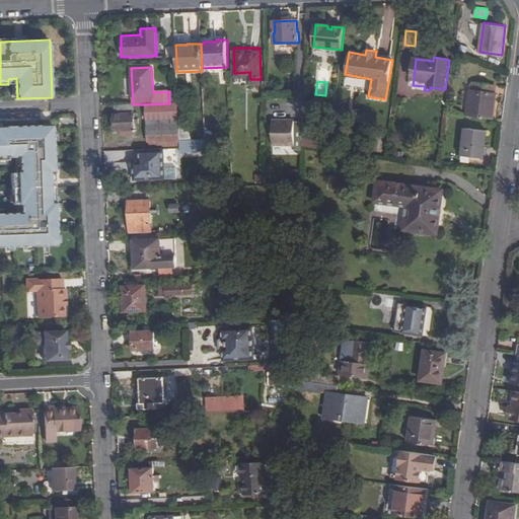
[(466,89),(463,116),(493,120),(496,93),(495,93),(496,86),(468,82),(468,89),(466,89)]
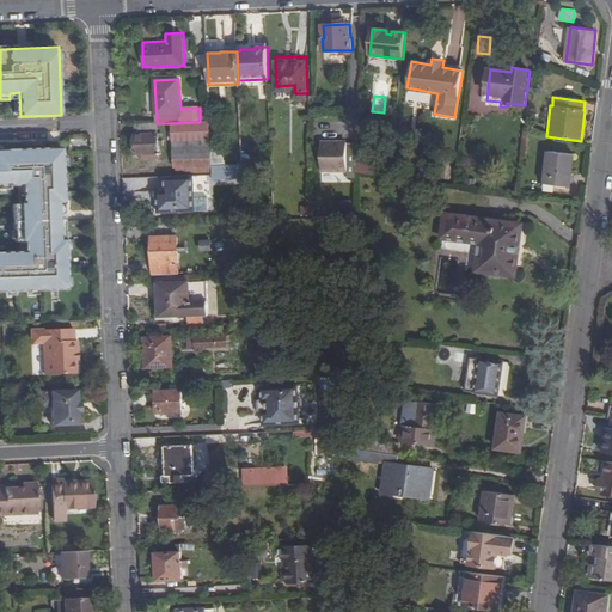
[(200,122),(173,123),(173,142),(197,142),(199,151),(175,152),(175,167),(213,166),(210,121),(200,122)]
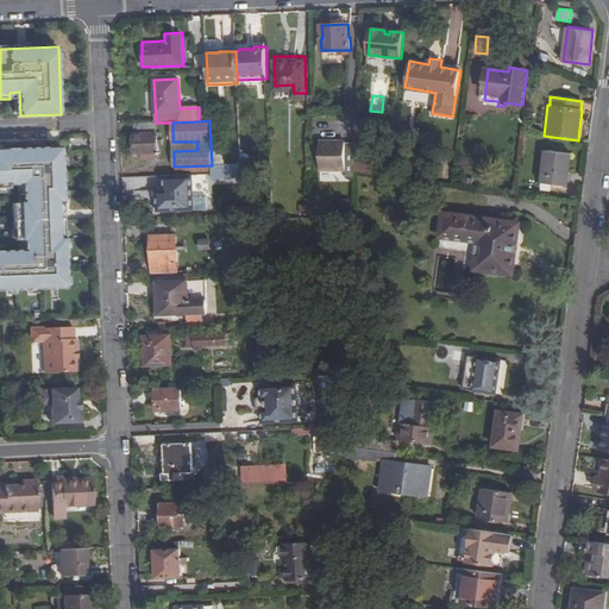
[(158,133),(136,135),(136,154),(140,154),(140,158),(152,157),(152,152),(158,152),(158,133)]
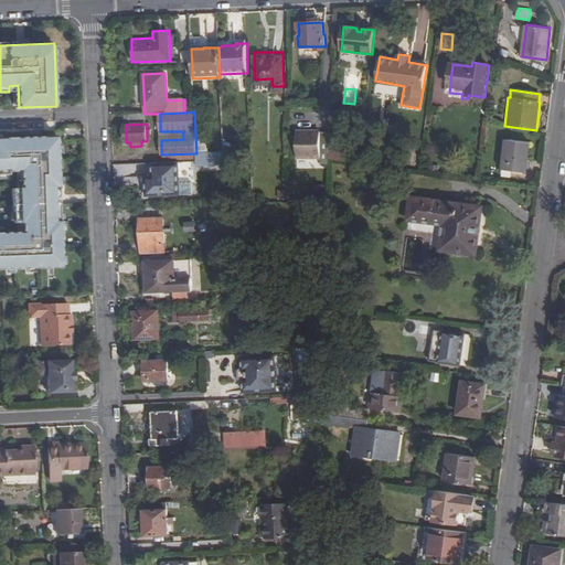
[(328,160),(330,132),(315,132),(315,130),(298,130),(298,158),(321,159),(321,163),(328,163),(328,160)]
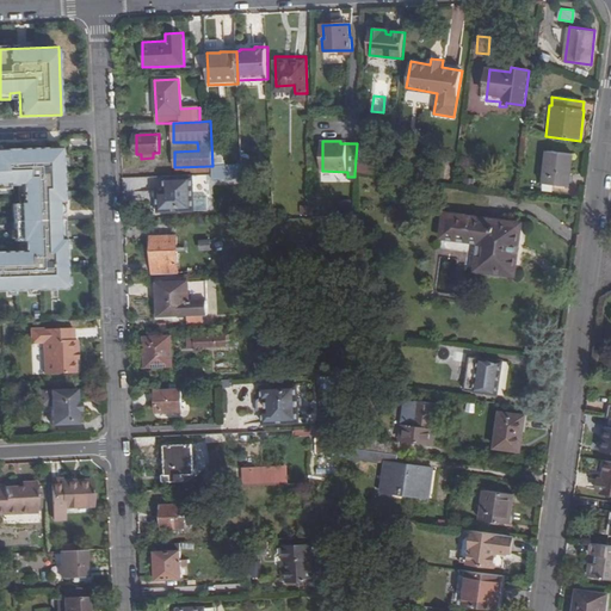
[(0,291),(67,289),(61,147),(0,149),(0,189),(10,189),(10,185),(22,185),(23,204),(14,204),(16,240),(24,240),(24,251),(0,251),(0,291)]
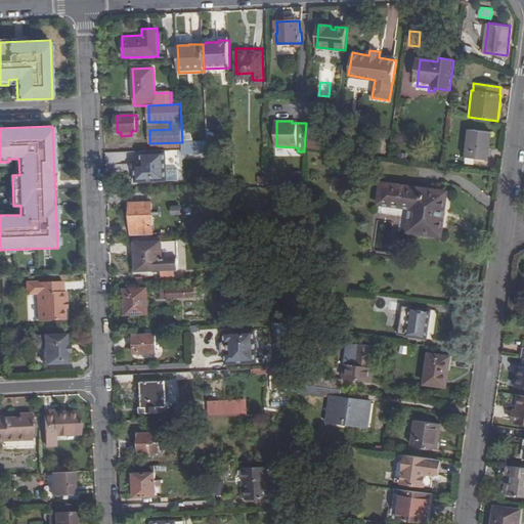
[(493,132),(471,130),(467,158),(489,161),(493,132)]
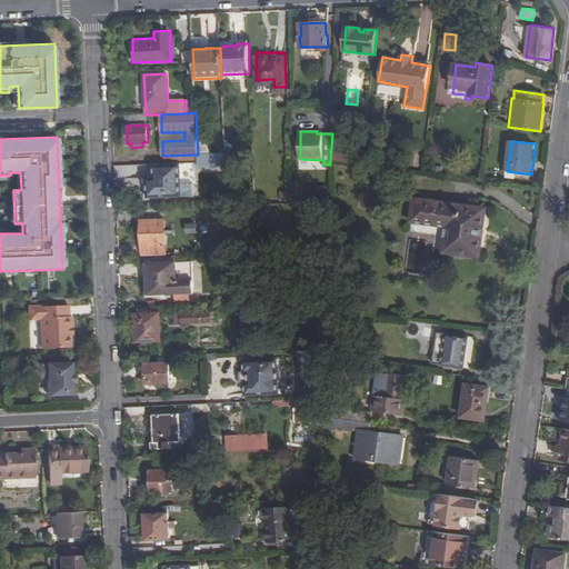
[(198,163),(198,169),(237,167),(237,153),(198,155),(198,163)]
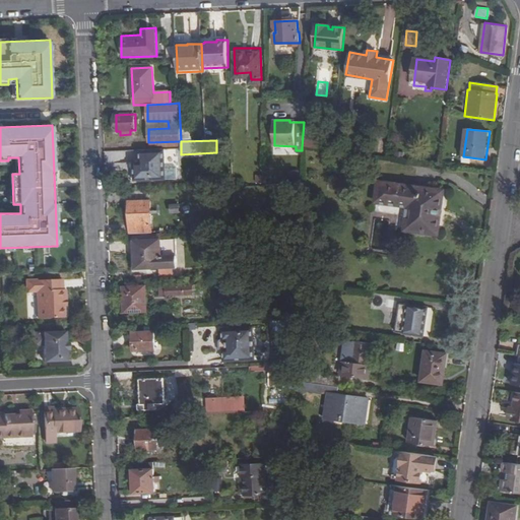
[(166,169),(166,149),(140,150),(141,163),(139,163),(139,169),(134,169),(134,182),(177,180),(176,169),(166,169)]
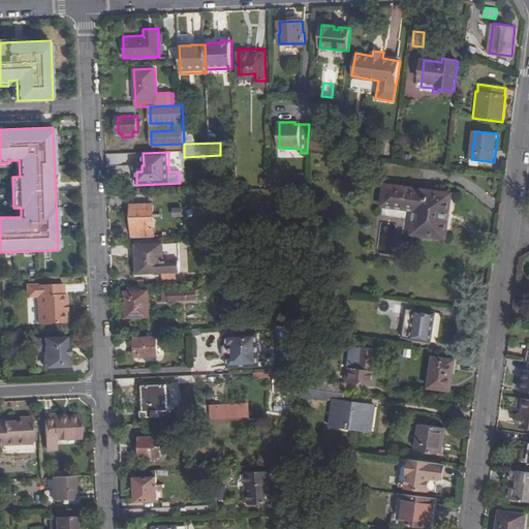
[(453,194),(386,185),(385,205),(418,209),(414,235),(446,239),(453,194)]
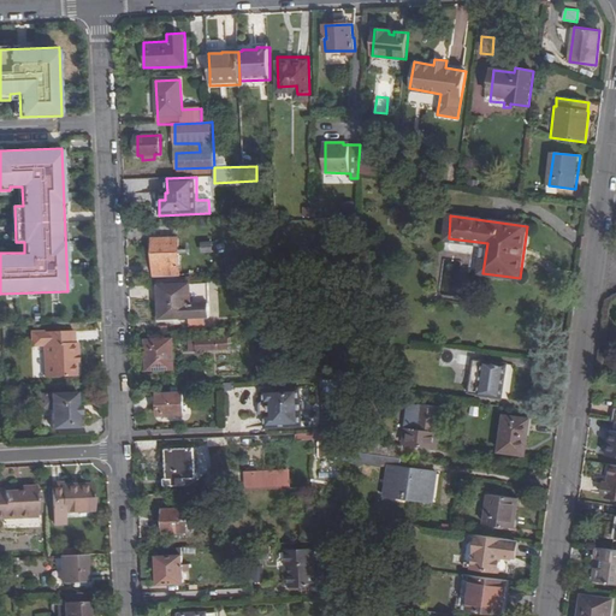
[(152,240),(154,278),(179,277),(178,238),(152,240)]
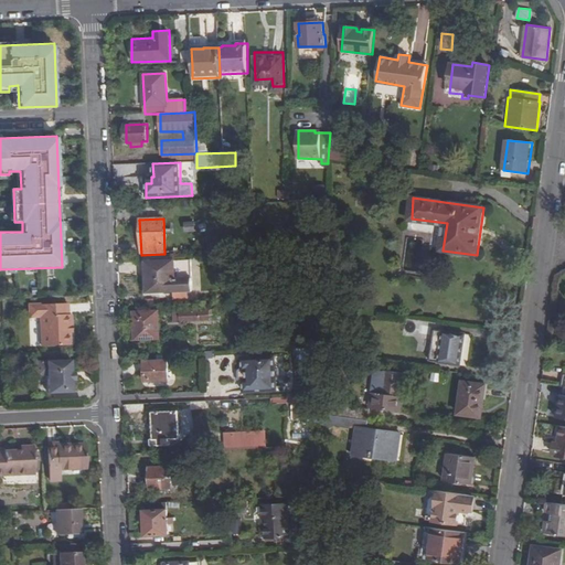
[(194,223),(185,223),(185,232),(194,231),(194,223)]
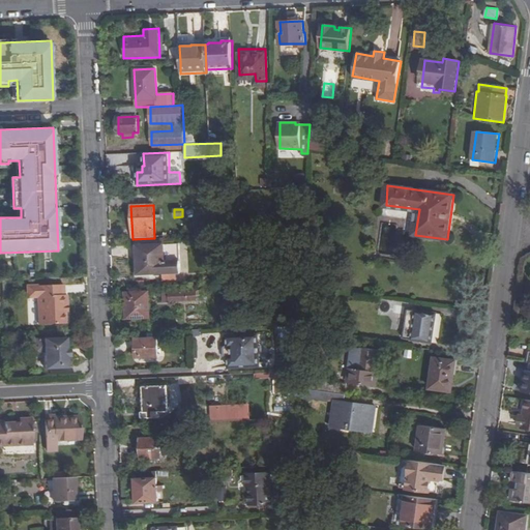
[(399,224),(383,222),(379,253),(393,255),(399,224)]
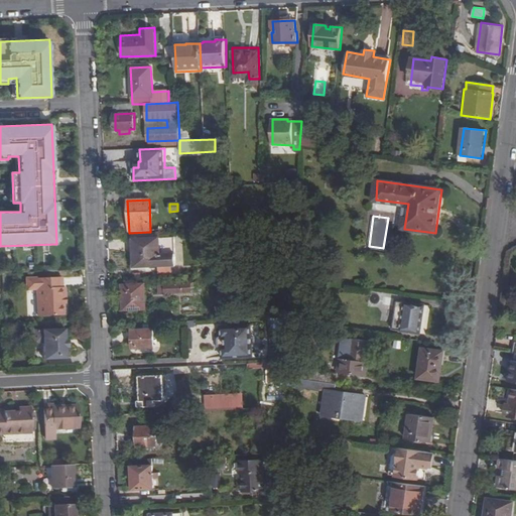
[(175,237),(133,239),(134,266),(176,265),(175,237)]
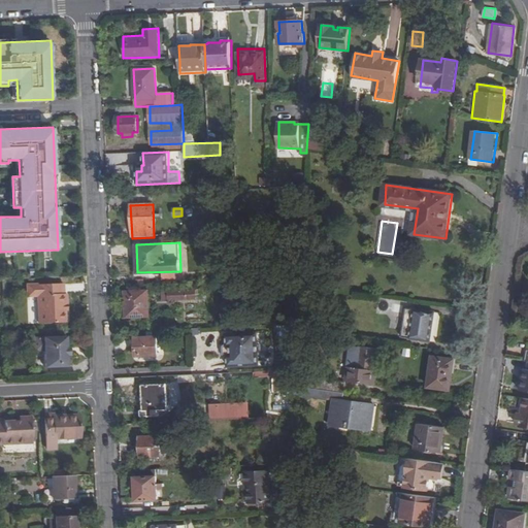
[(65,305),(67,305),(66,294),(64,295),(64,285),(28,287),(28,297),(38,297),(39,324),(65,323),(65,311),(65,305)]
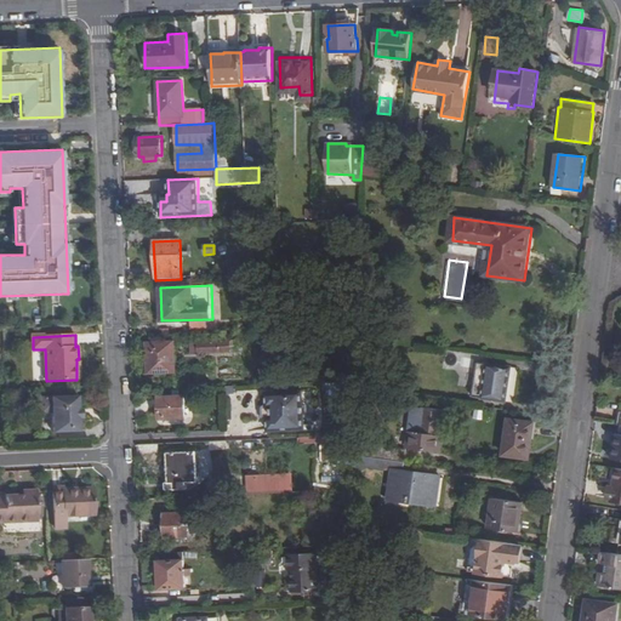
[(235,341),(199,342),(200,353),(233,352),(233,347),(235,347),(235,341)]
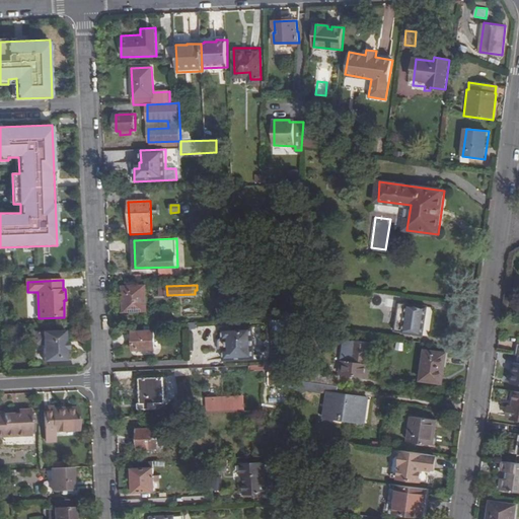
[(145,287),(123,288),(124,310),(146,310),(145,287)]
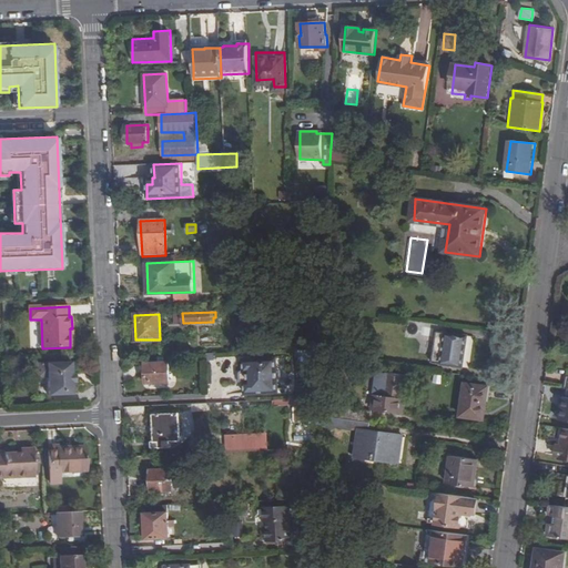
[(466,337),(436,333),(432,364),(462,368),(466,337)]
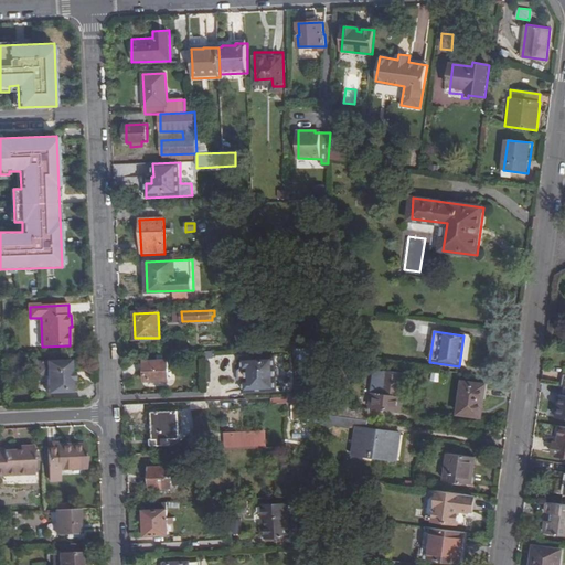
[(242,359),(243,371),(247,371),(246,380),(244,381),(244,393),(277,392),(276,356),(242,359)]
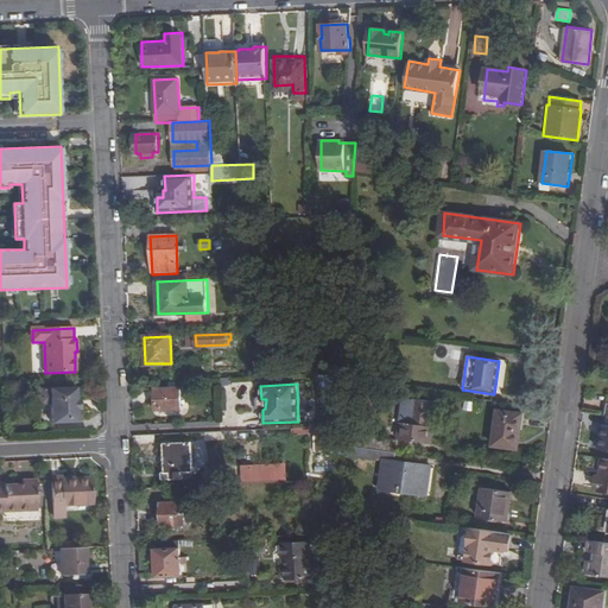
[(182,388),(156,390),(157,410),(182,410),(182,388)]
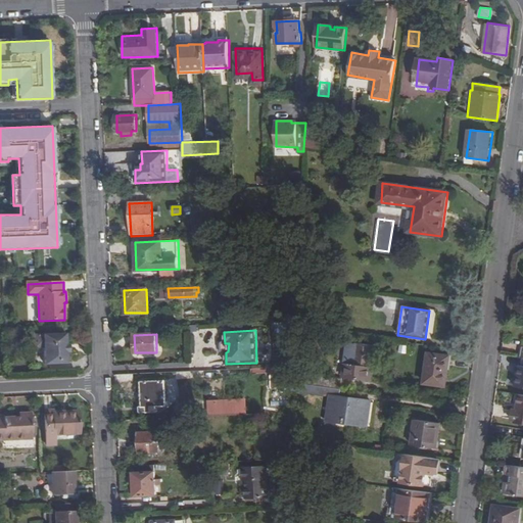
[(66,364),(66,353),(65,345),(65,335),(44,336),(45,365),(66,364)]
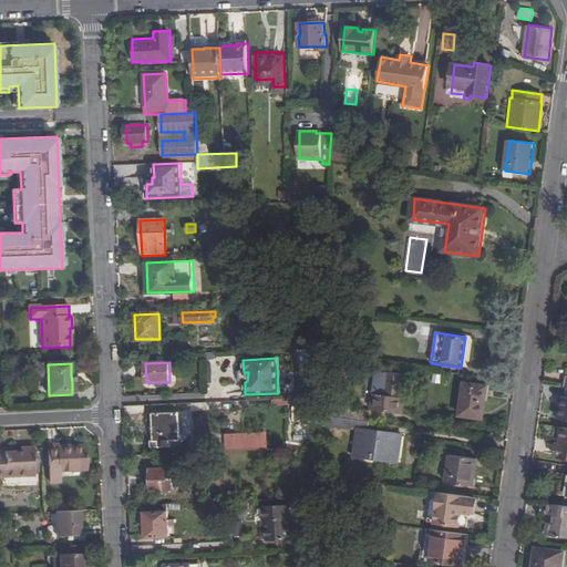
[(374,373),(373,390),(382,391),(384,374),(374,373)]
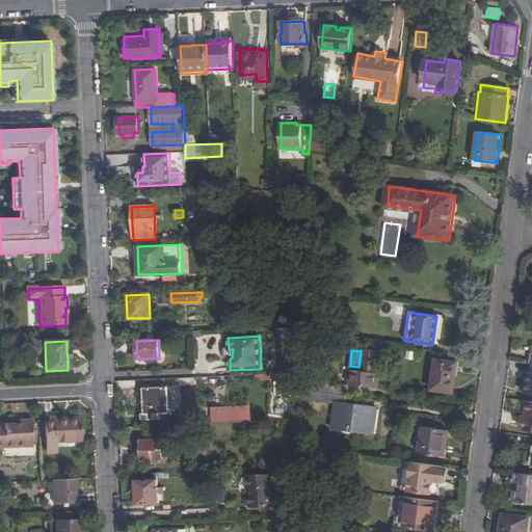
[(358,367),(350,366),(343,366),(342,374),(348,374),(347,384),(376,388),(380,353),(361,351),(358,367)]
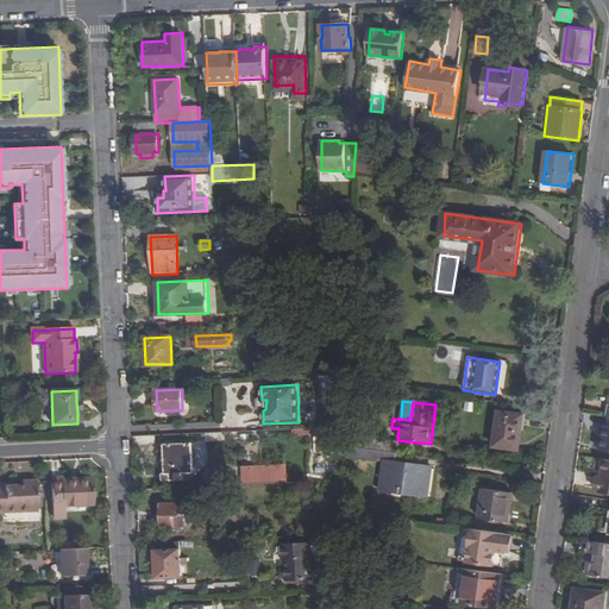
[(500,412),(495,446),(520,450),(525,415),(500,412)]
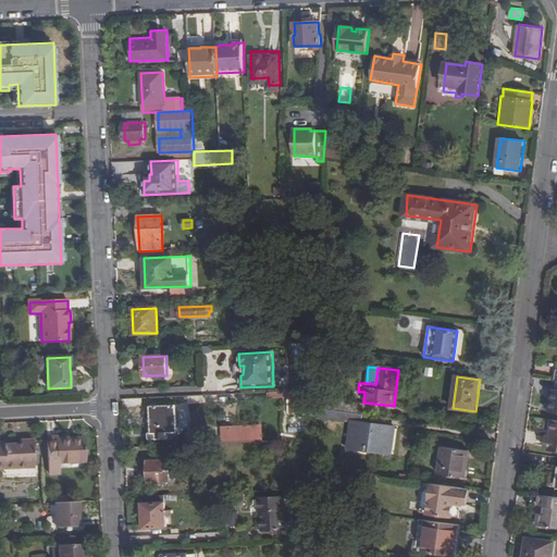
[(288,412),(308,413),(309,391),(269,390),(269,397),(288,398),(288,412)]
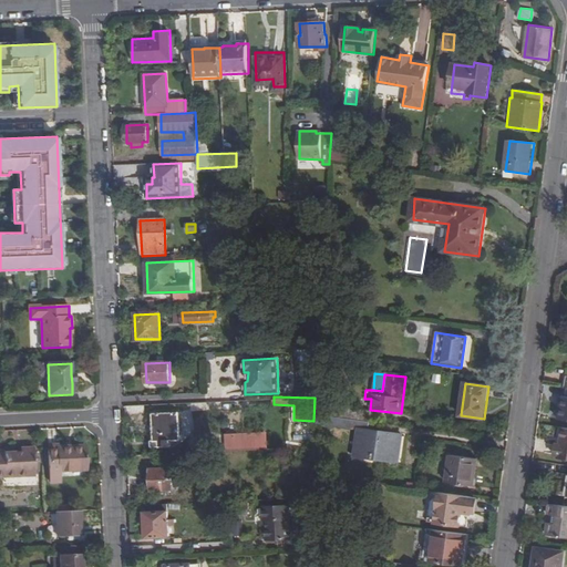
[(318,405),(317,415),(333,419),(334,408),(318,405)]
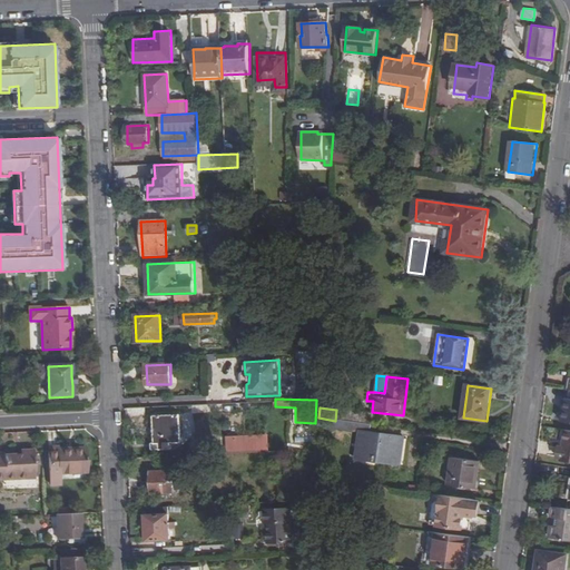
[(372,414),(336,410),(335,421),(371,424),(372,414)]
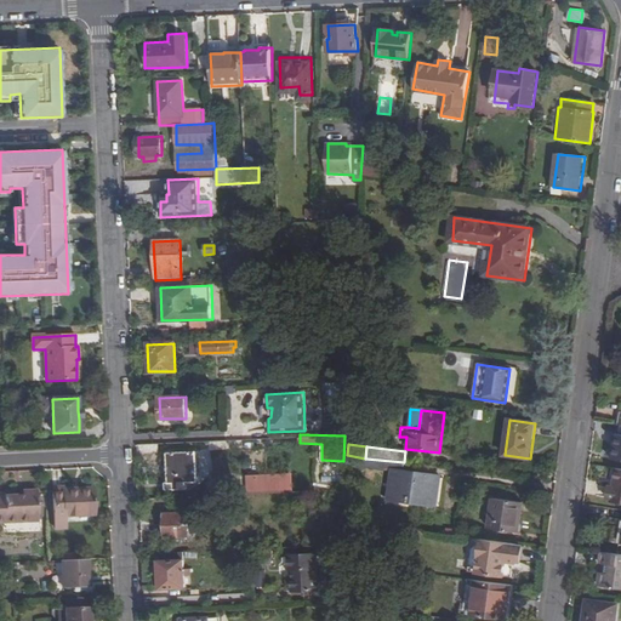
[(197,455),(167,455),(170,484),(175,484),(175,490),(188,490),(187,484),(198,484),(197,455)]
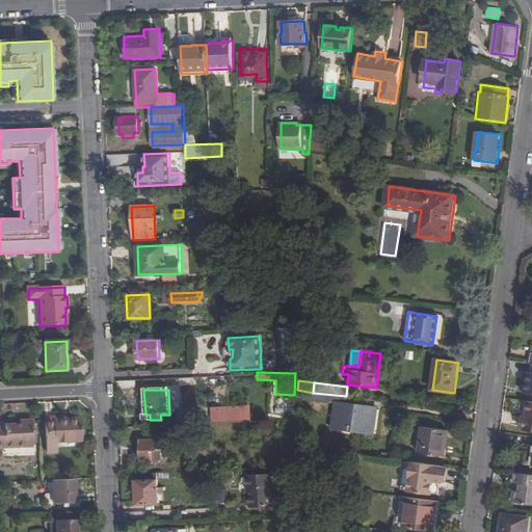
[(346,396),(313,393),(312,401),(336,404),(333,426),(348,428),(348,432),(374,435),(377,409),(349,405),(350,397),(346,396)]
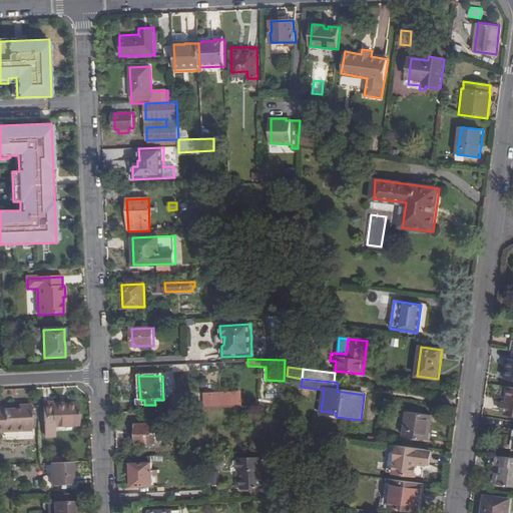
[(512,415),(512,387),(509,387),(507,401),(504,400),(502,412),(505,413),(505,414),(512,415)]
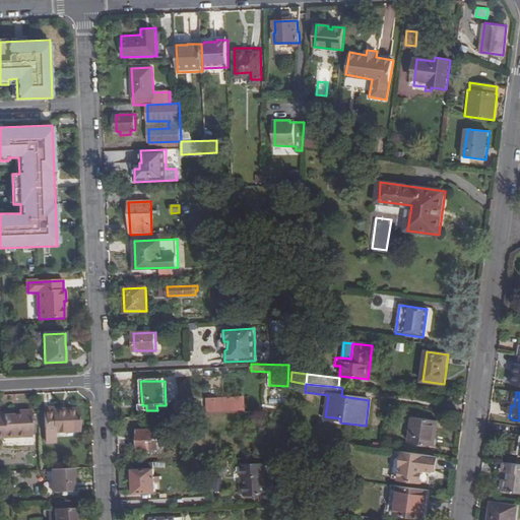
[(208,413),(246,413),(246,396),(207,397),(208,413)]
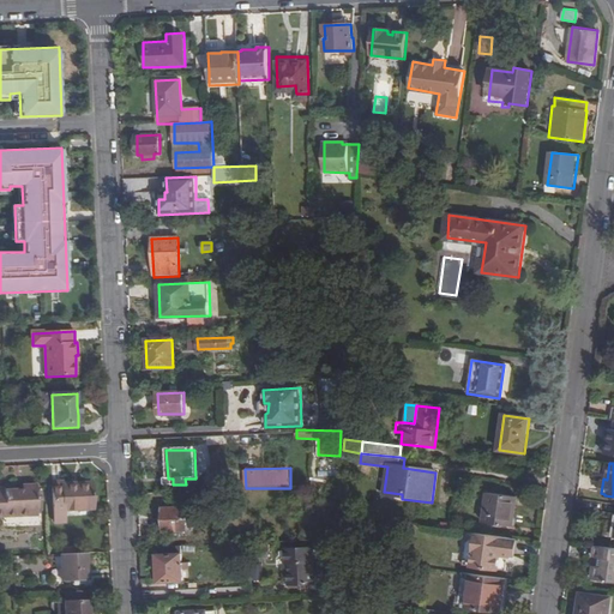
[(65,517),(65,510),(94,509),(92,483),(53,486),(54,523),(65,522),(65,517)]
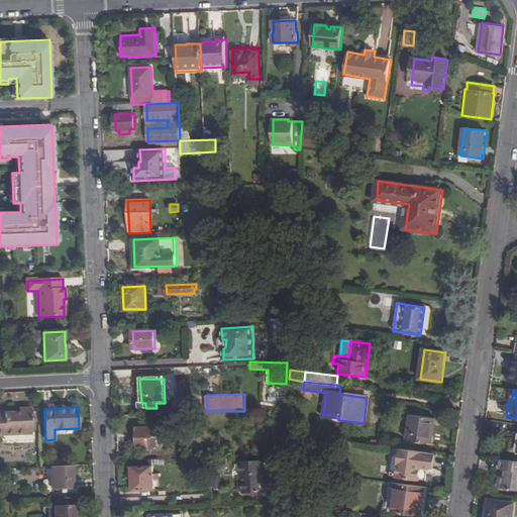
[(4,412),(0,412),(0,435),(31,434),(30,410),(21,410),(21,413),(4,414),(4,412)]
